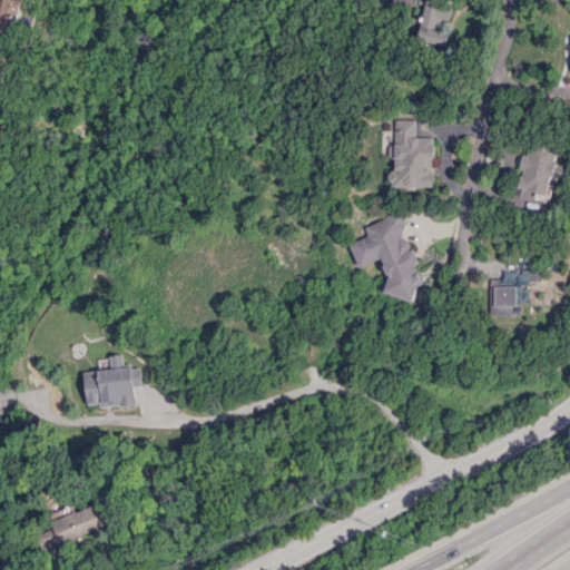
[(0,0),(0,32),(16,37),(22,0),(0,0)]
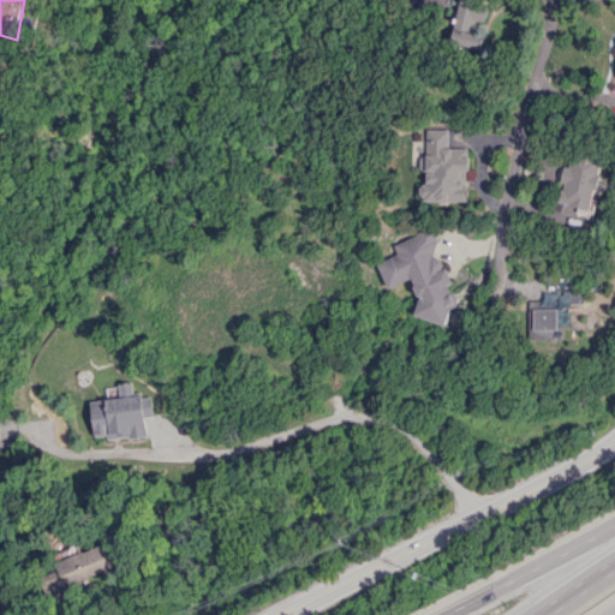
[(457,0),(452,45),(479,48),(485,0),(457,0)]
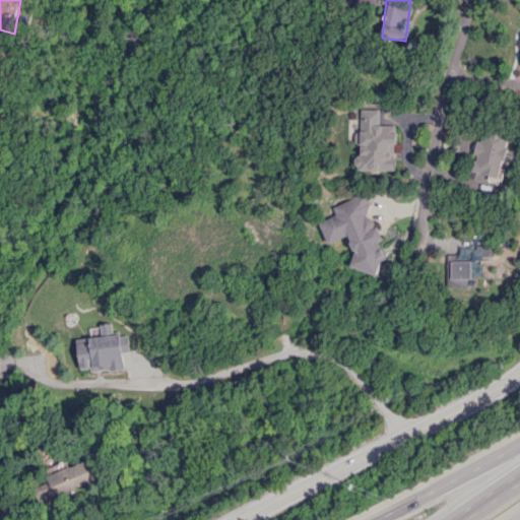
[(396,170),(395,125),(379,125),(379,110),(359,110),(360,171),(396,170)]
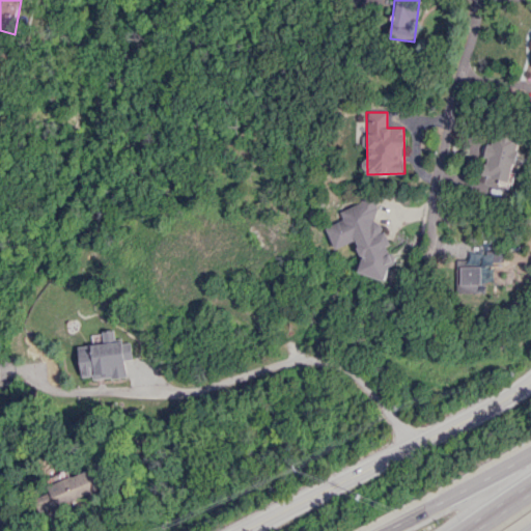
[(519,132),(494,130),(492,144),(481,143),(480,156),(485,156),(483,177),(514,180),(519,132)]
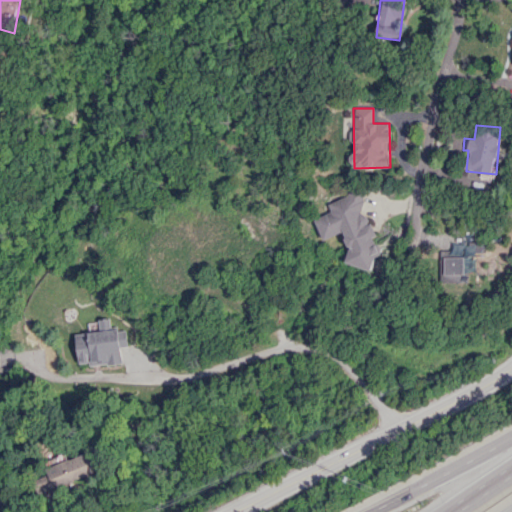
[(324,240),(343,232),(350,249),(346,263),(373,270),(376,257),(383,254),(375,236),(378,235),(374,224),(368,223),(370,216),(362,214),(365,201),(361,190),(360,190),(333,201),(329,213),(316,219),(324,240)]
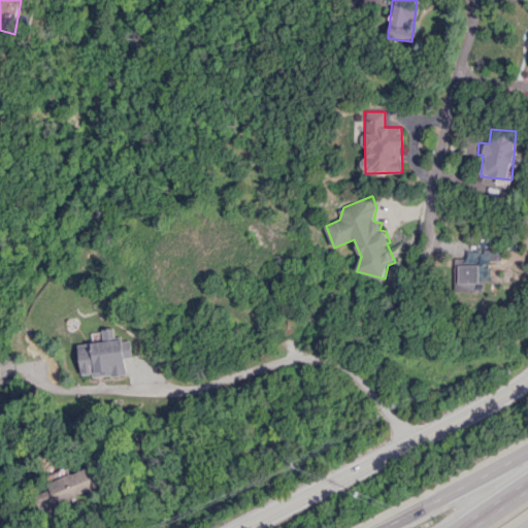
[(498,251),(486,251),(486,260),(498,260),(498,251)]
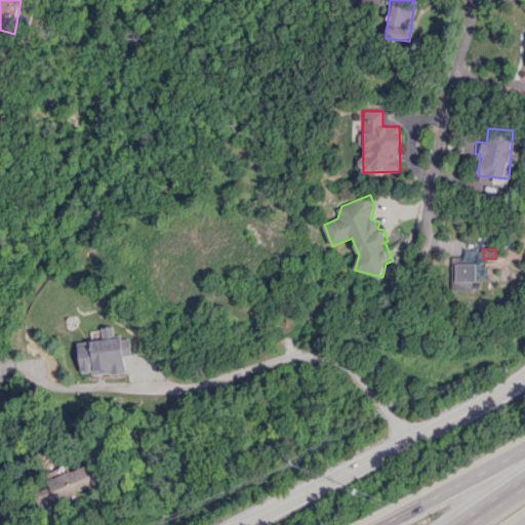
[(453,290),(483,289),(482,276),(478,276),(478,256),(452,256),(453,290)]
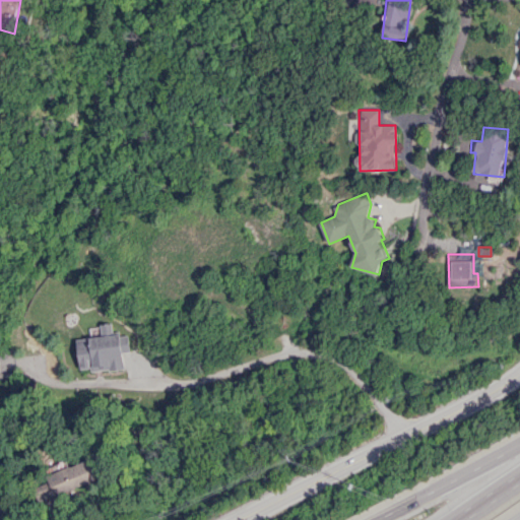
[(45,502),(98,479),(88,459),(49,476),(51,481),(38,486),(45,502)]
